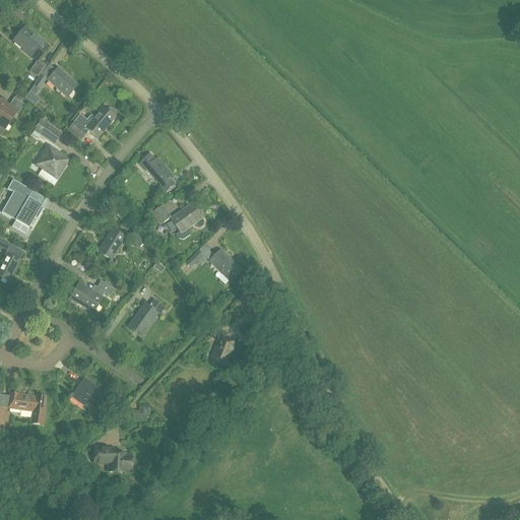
[(40,59),(49,48),(24,27),(13,41),(23,50),(25,47),(40,59)]
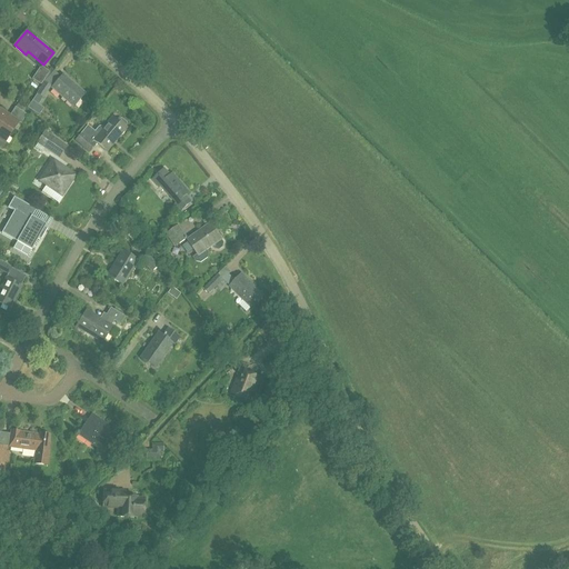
[(41,66),(31,79),(40,85),(49,72),(41,66)]
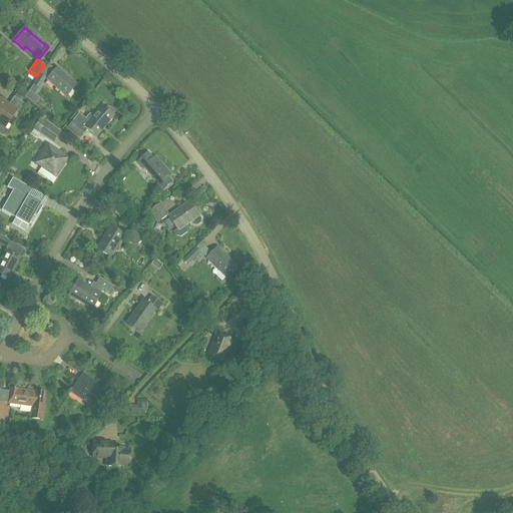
[(46,79),(66,96),(76,85),(57,68),(46,79)]
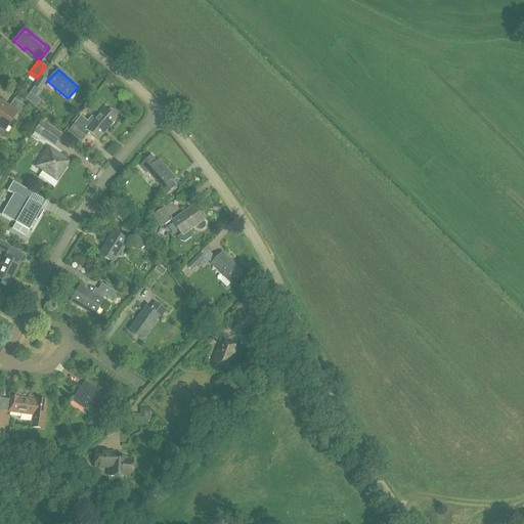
[(34,86),(39,90),(47,80),(41,76),(34,86)]
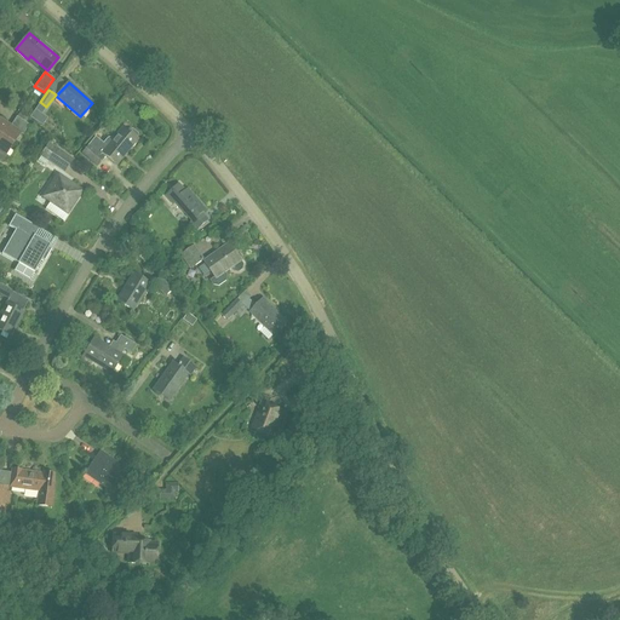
[(47,119),(41,114),(35,110),(30,118),(42,126),(47,119)]
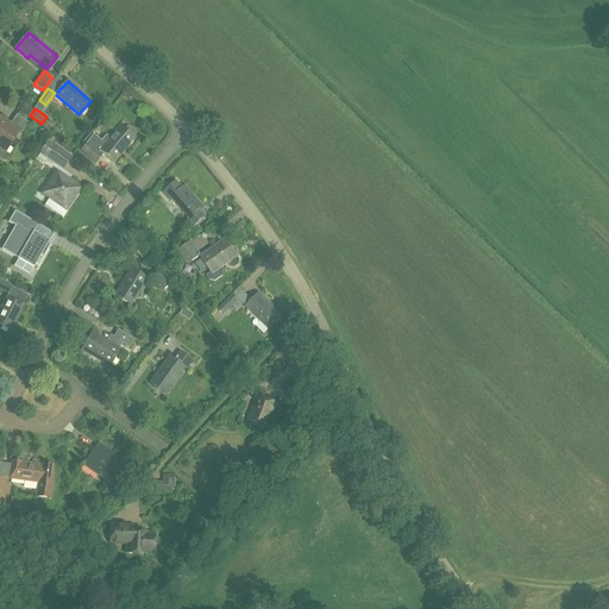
[(0,156),(4,159),(7,154),(5,152),(19,131),(22,133),(29,123),(16,114),(10,125),(0,118),(0,156)]
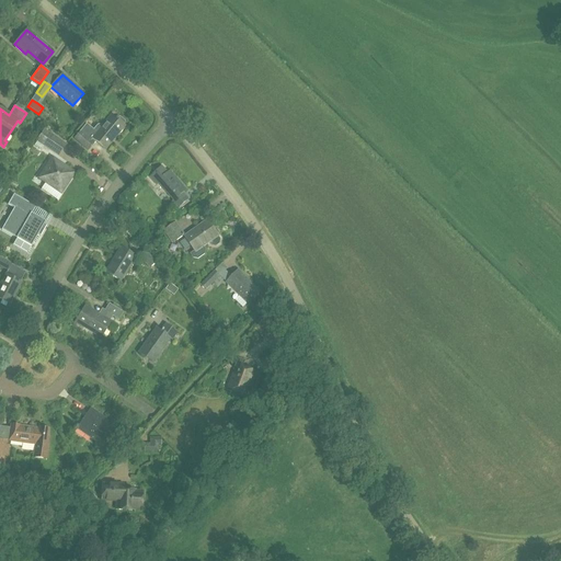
[(73,139),(88,151),(95,141),(105,150),(125,126),(123,125),(124,123),(124,122),(119,118),(117,118),(116,117),(115,118),(111,115),(101,126),(100,126),(98,126),(94,129),(93,130),(86,125),(73,139)]
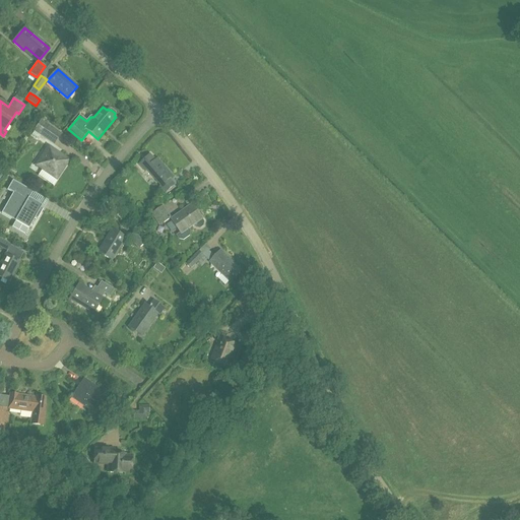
[(41,136),(54,145),(62,134),(41,120),(33,131),(30,134),(38,139),(41,136)]
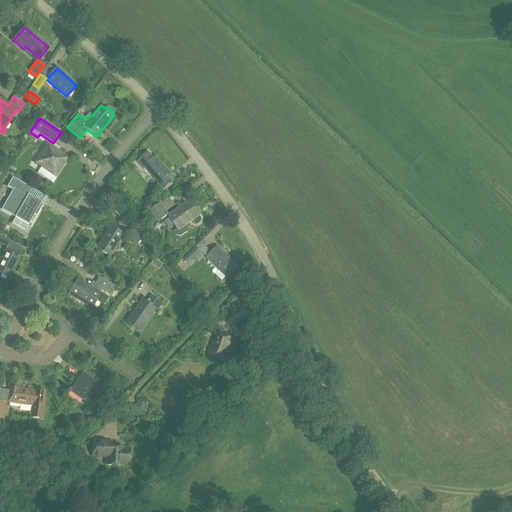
[(35,163),(55,176),(68,158),(48,144),(35,163)]
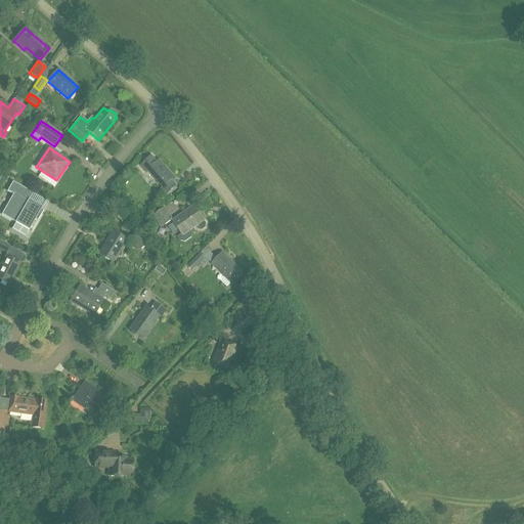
[(161,188),(167,194),(176,186),(171,180),(174,178),(159,161),(147,170),(163,187),(161,188)]
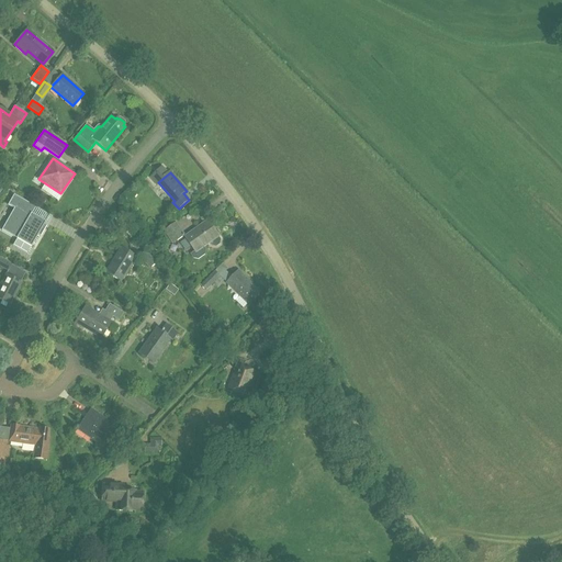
[(46,226),(44,225),(45,222),(31,214),(35,208),(13,194),(13,195),(14,197),(10,205),(8,204),(8,205),(13,209),(1,231),(17,239),(31,247),(37,235),(40,237),(46,226)]
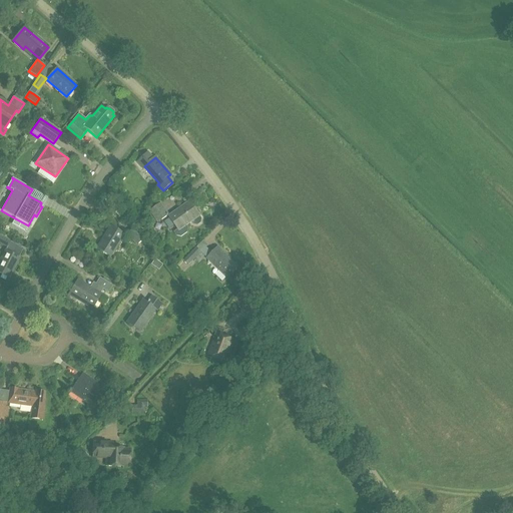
[(187,233),(188,227),(187,226),(191,222),(193,225),(197,225),(201,223),(201,218),(199,215),(190,202),(169,216),(178,229),(174,232),(177,236),(181,237),(187,233)]
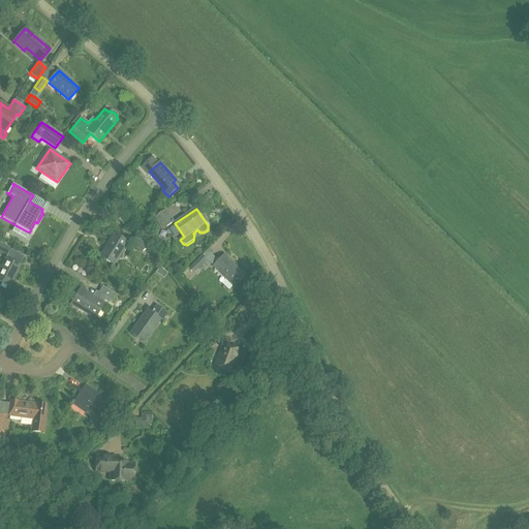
[(155,217),(163,229),(174,222),(165,210),(155,217)]
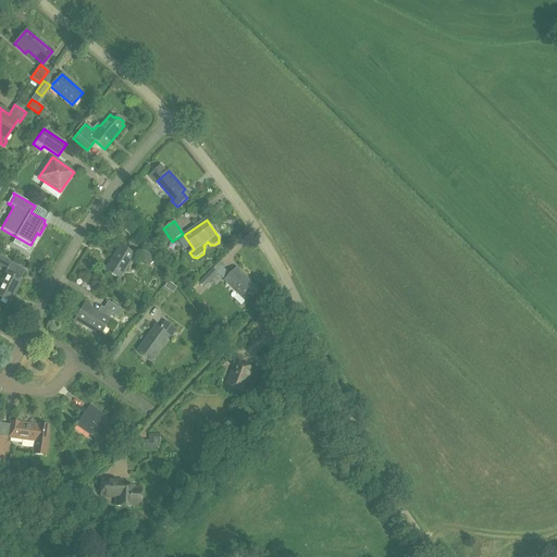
[(104,270),(119,279),(134,255),(120,246),(104,270)]
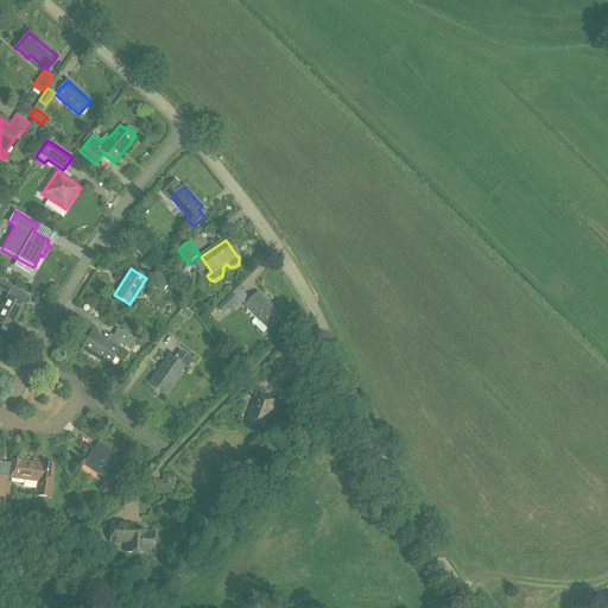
[(150,278),(166,297),(173,291),(157,271),(150,278)]
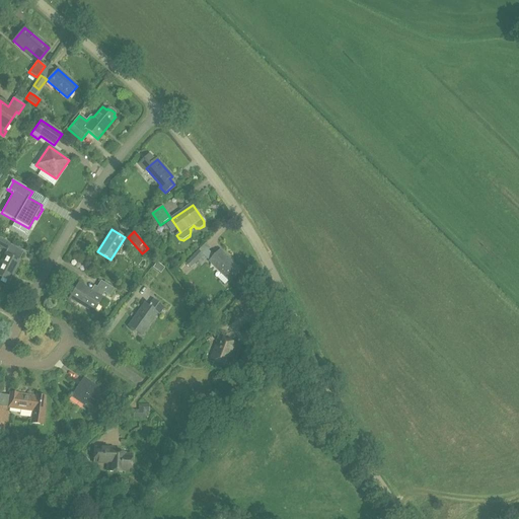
[(0,262),(0,277),(9,282),(19,262),(23,252),(10,245),(11,244),(0,238),(0,246),(6,250),(4,253),(0,262)]
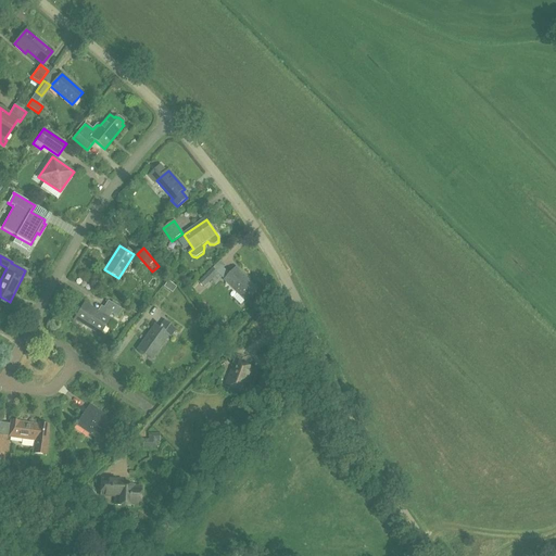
[(199,282),(204,287),(218,274),(213,268),(199,282)]
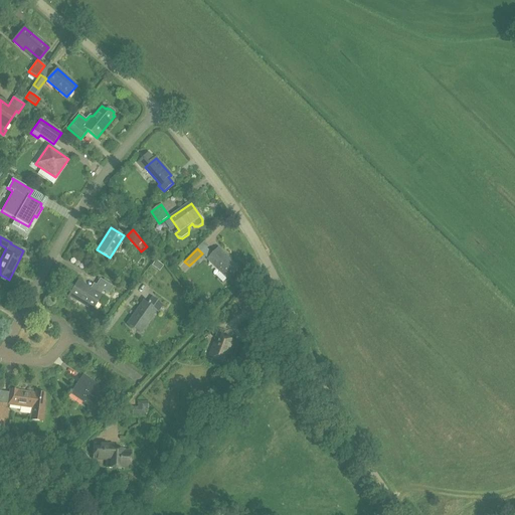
[(207,260),(228,279),(239,268),(218,248),(207,260)]
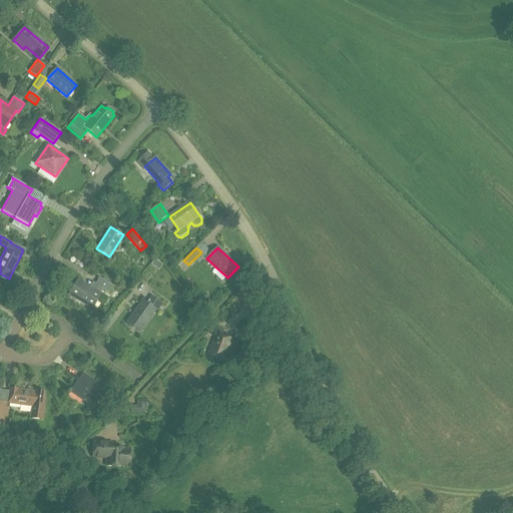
[(69,295),(91,309),(100,294),(102,290),(108,293),(112,286),(109,284),(110,282),(103,278),(102,280),(99,278),(95,284),(93,283),(89,288),(77,280),(69,295)]
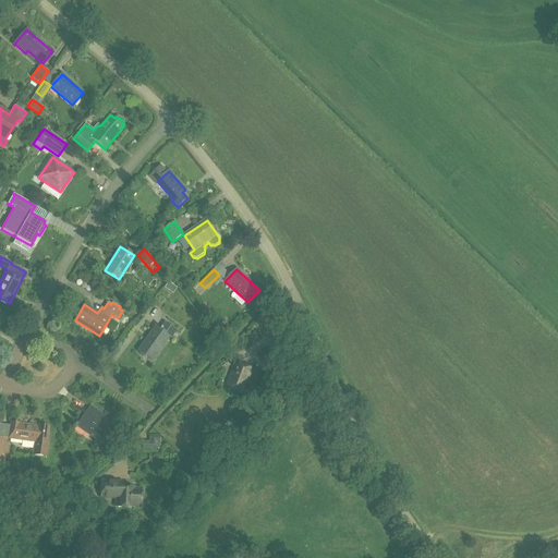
[(261,330),(265,335),(276,324),(266,315),(254,327),(258,332),(261,330)]
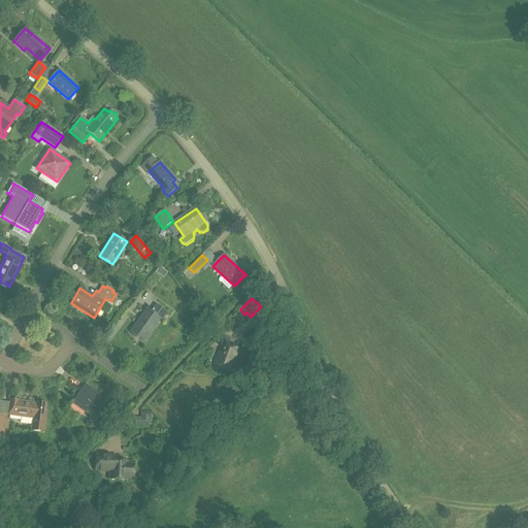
[(130,332),(143,341),(160,318),(162,320),(167,312),(156,304),(150,311),(146,308),(130,332)]
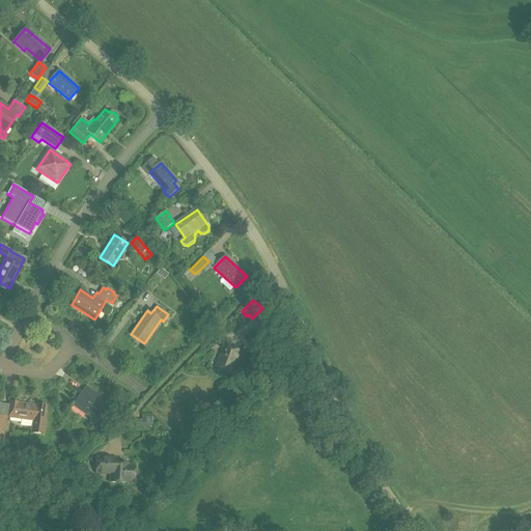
[(217,367),(234,374),(243,353),(229,347),(231,342),(226,339),(221,352),(222,353),(217,367)]
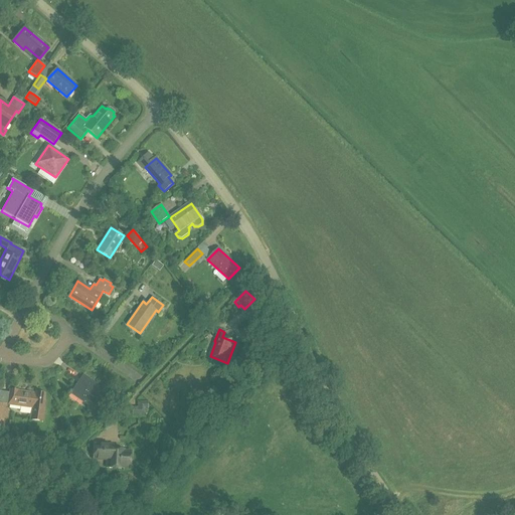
[(69,393),(90,408),(103,389),(82,375),(69,393)]
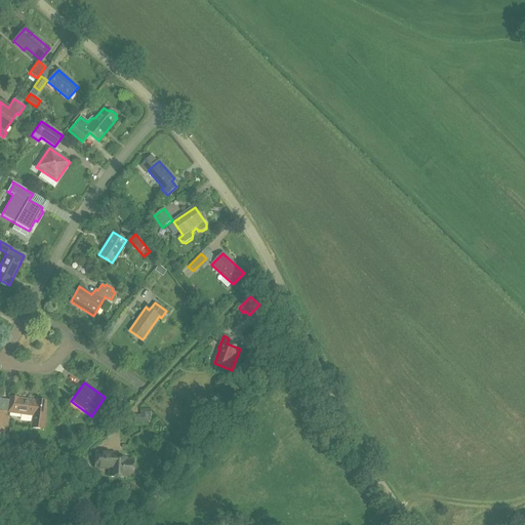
[(7,413),(32,416),(31,429),(42,431),(46,402),(36,400),(36,401),(10,397),(7,413)]
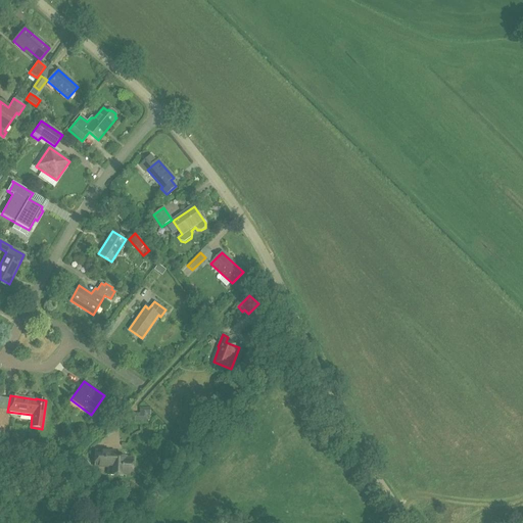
[(134,414),(134,422),(147,421),(147,416),(150,416),(149,408),(139,408),(139,413),(134,414)]
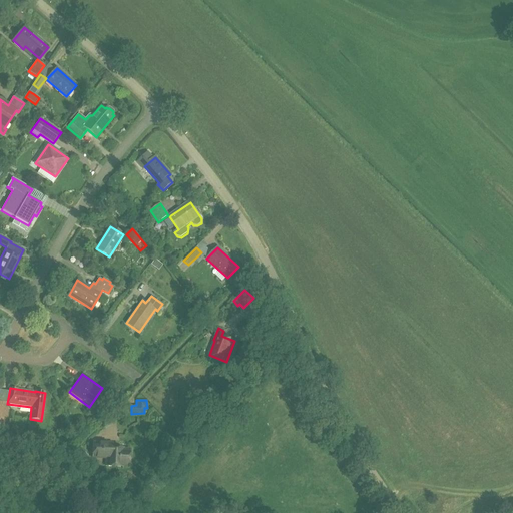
[(58,456),(66,454),(64,440),(55,441),(58,456)]
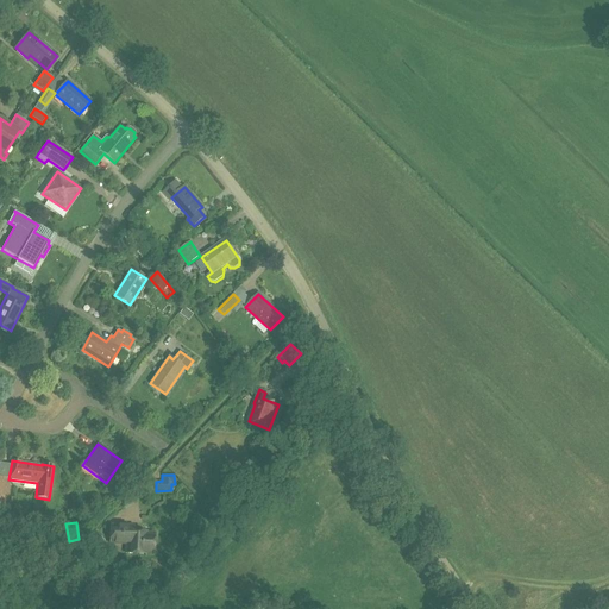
[(125,553),(154,554),(155,532),(133,531),(133,526),(111,525),(110,540),(110,546),(126,547),(125,553)]
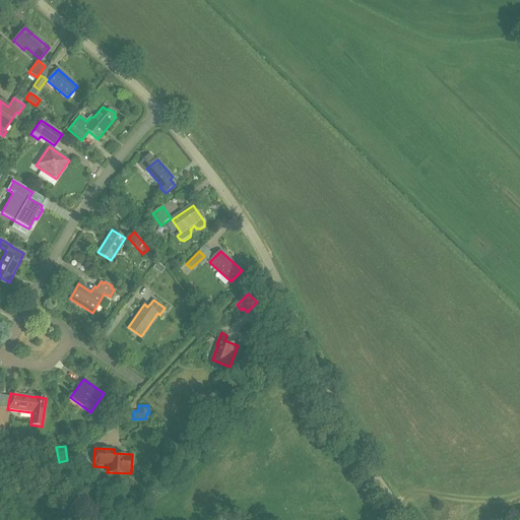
[(68,465),(71,468),(77,473),(88,462),(80,454),(72,462),(68,465)]
